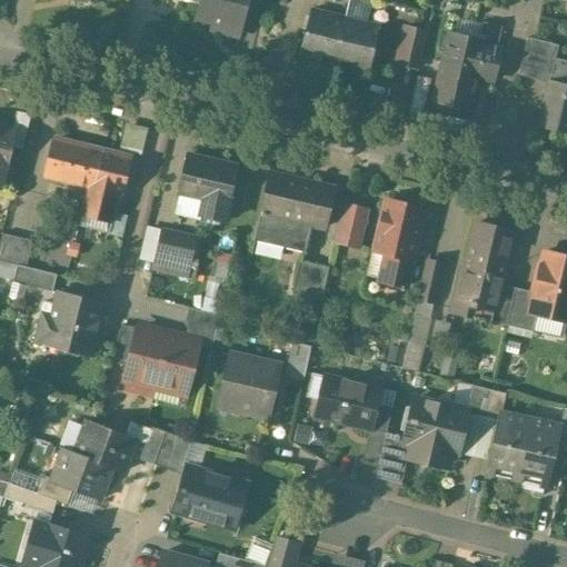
[(197,0),(194,16),(219,21),(217,30),(237,35),(245,6),(237,3),(237,0),(197,0)]
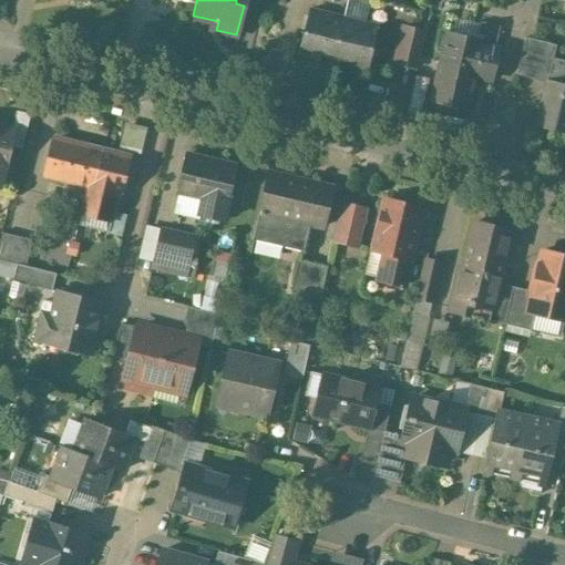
[(341,16),(308,8),(298,49),(317,53),(318,49),(332,52),(341,16)]
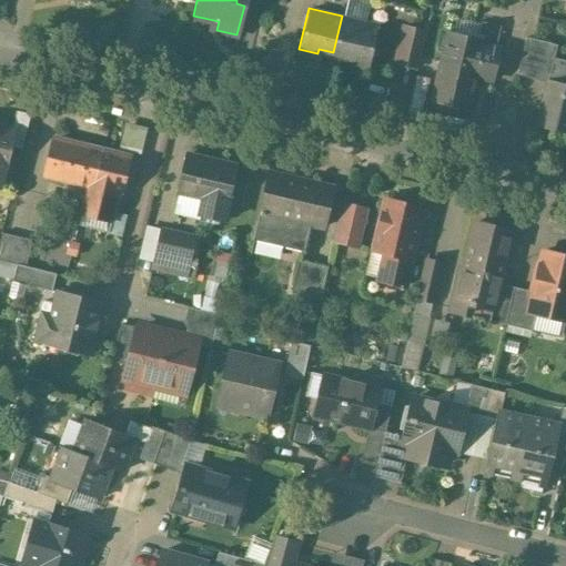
[(376,23),(342,16),(333,52),(349,56),(347,61),(366,66),(376,23)]
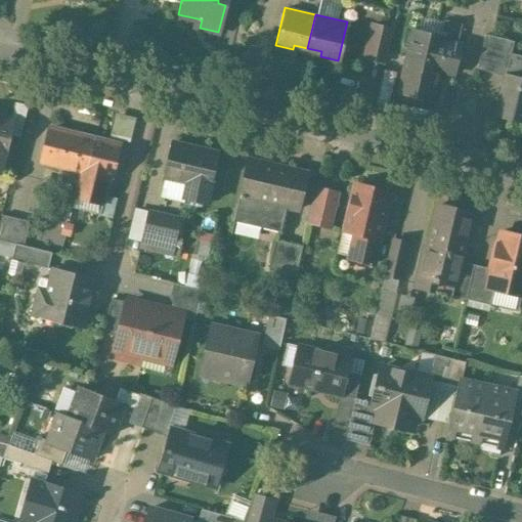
[(404,17),(394,14),(391,28),(389,36),(400,38),(404,17)]
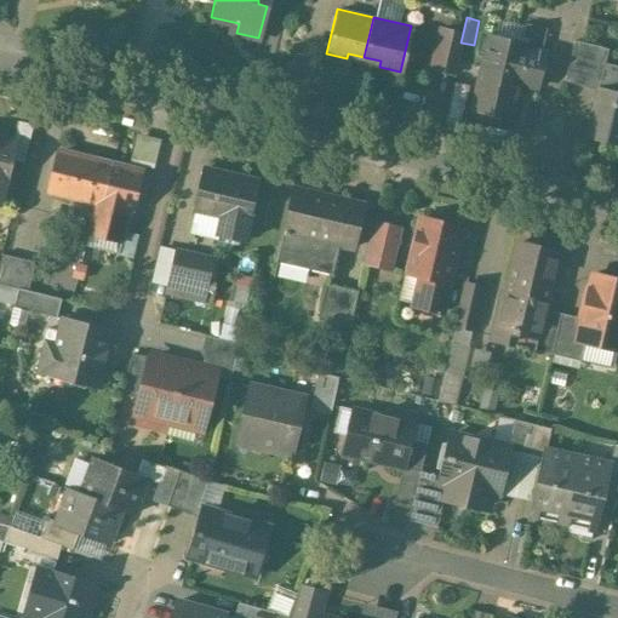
[(527,46),(487,35),(481,63),(519,73),(518,81),(534,86),(543,50),(541,50),(545,27),(524,21),(520,35),(527,36),(525,44),(527,45),(527,46)]
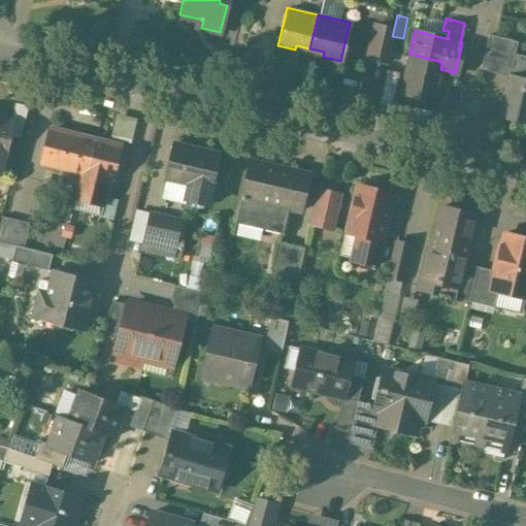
[(394,28),(373,24),(366,56),(386,60),(392,36),(394,28)]
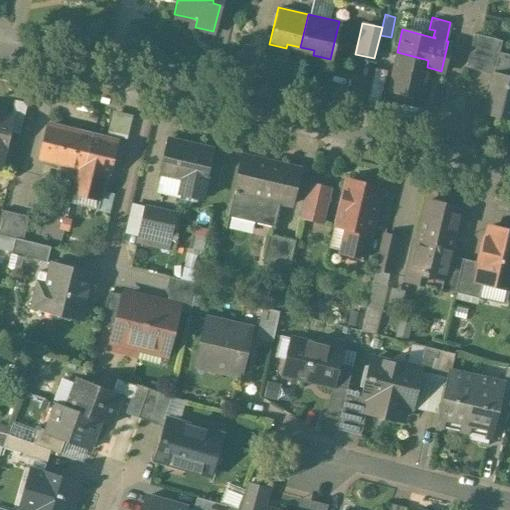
[(495,37),(472,32),(464,66),(487,71),(495,37)]
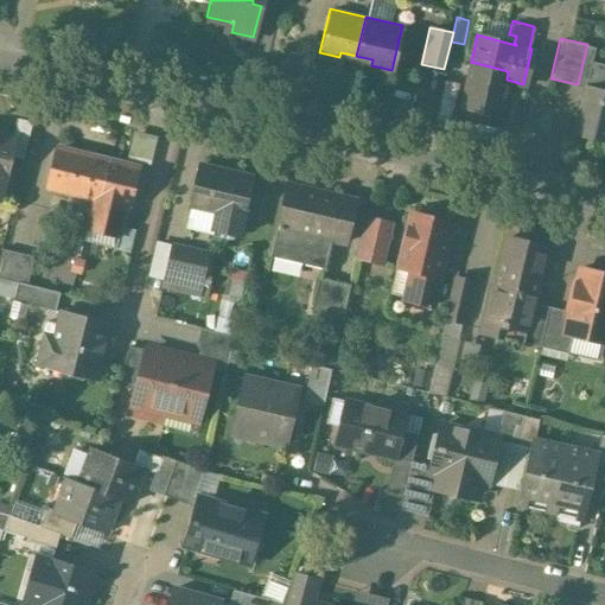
[(508,71),(471,62),(460,106),(498,115),(507,80),(508,71)]
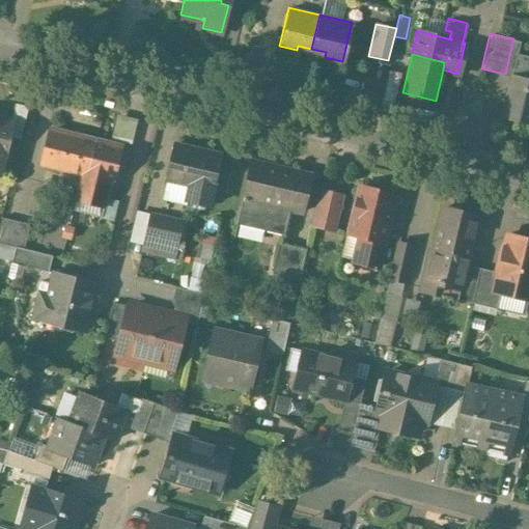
[(528,58),(514,55),(500,115),(528,121),(528,58)]
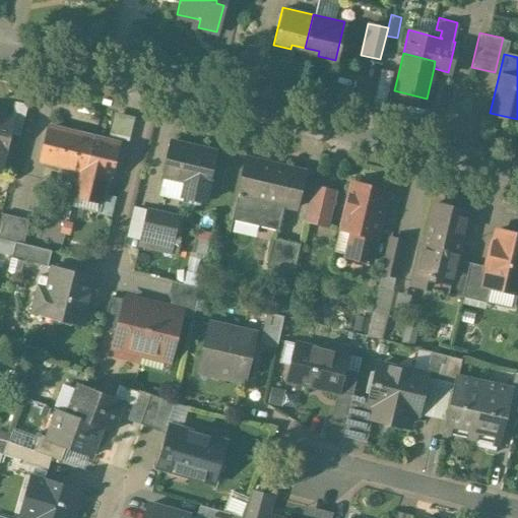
[(11,117),(0,114),(0,160),(2,153),(3,153),(11,117)]
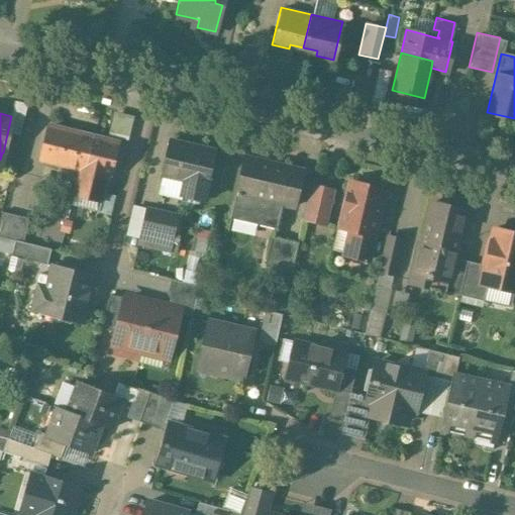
[(116,141),(92,135),(92,136),(47,125),(39,159),(78,168),(73,189),(101,195),(105,175),(108,176),(116,141)]
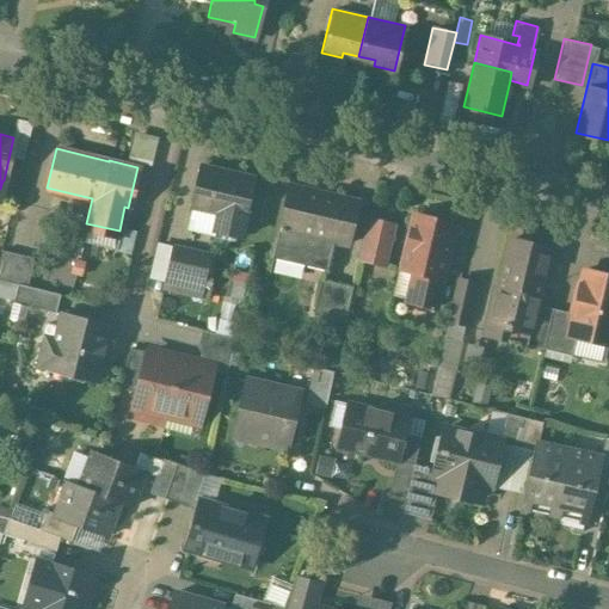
[(251,177),(200,165),(190,204),(217,211),(214,227),(238,233),(251,177)]
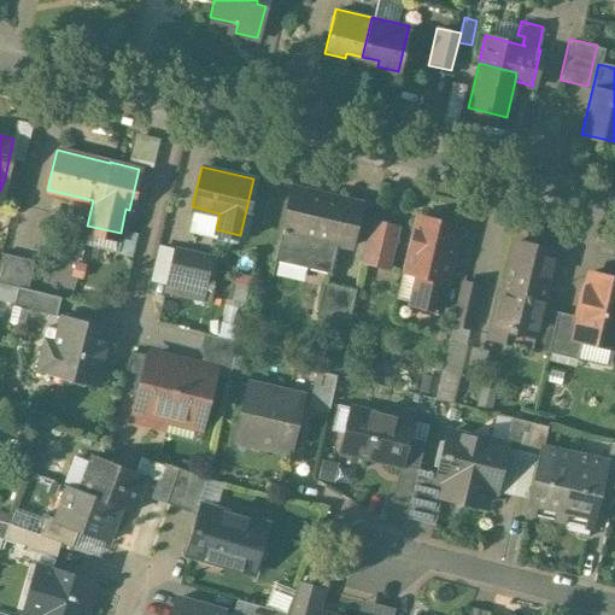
[(359,203),(290,186),(273,258),(328,271),(335,241),(350,245),(359,203)]
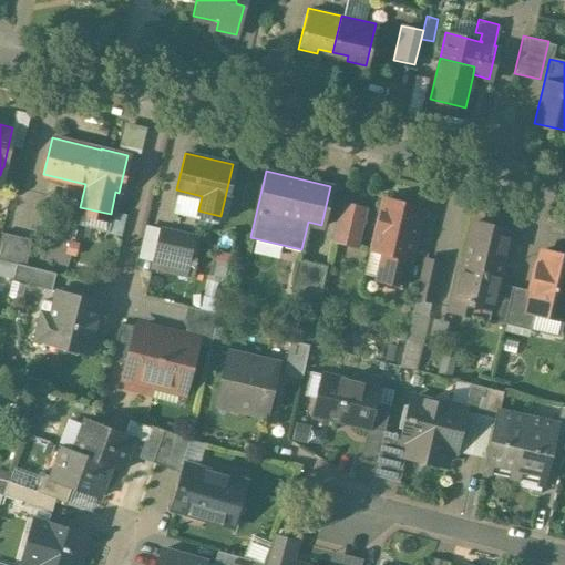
[(420,207),(383,199),(371,246),(383,249),(408,255),(420,207)]
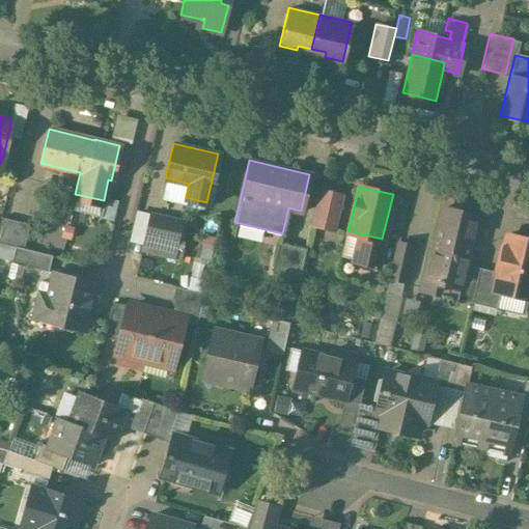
[(476,214),(442,206),(433,249),(432,251),(466,259),(476,214)]
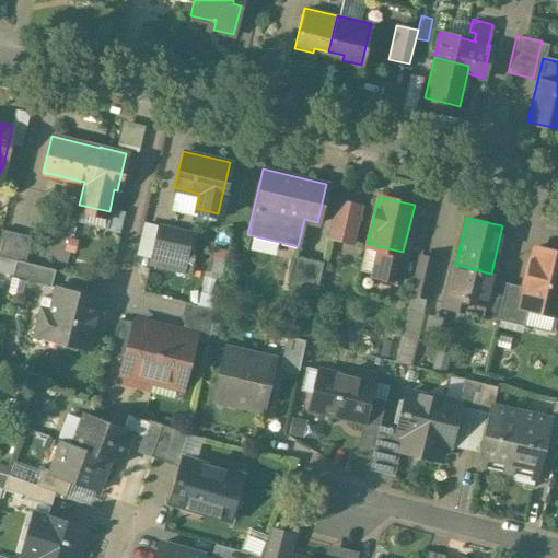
[(190,232),(157,224),(151,250),(185,258),(190,232)]
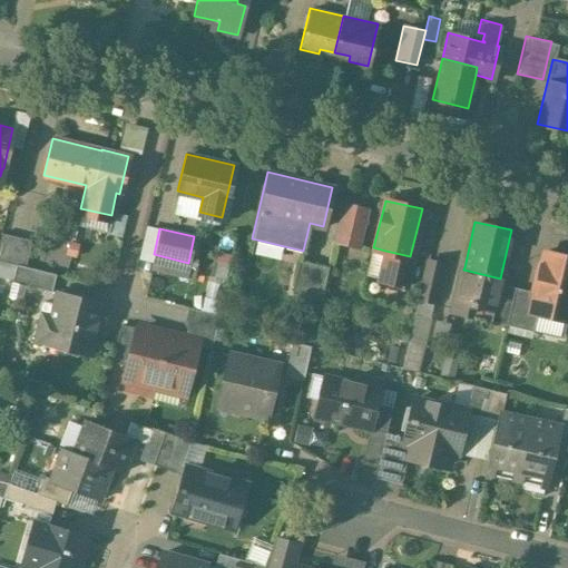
[(30,240),(0,232),(0,261),(25,266),(30,240)]
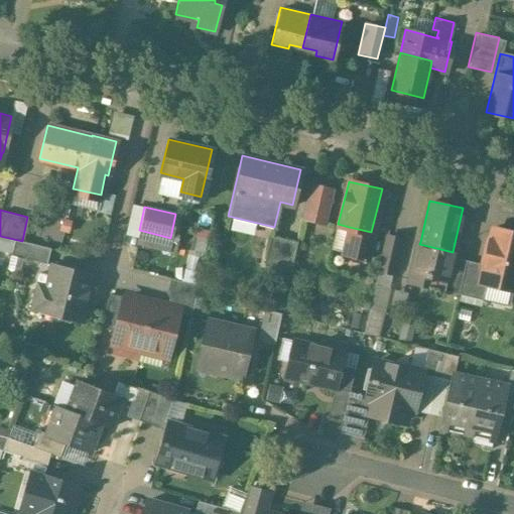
[(333,250),(343,252),(348,229),(339,227),(333,250)]
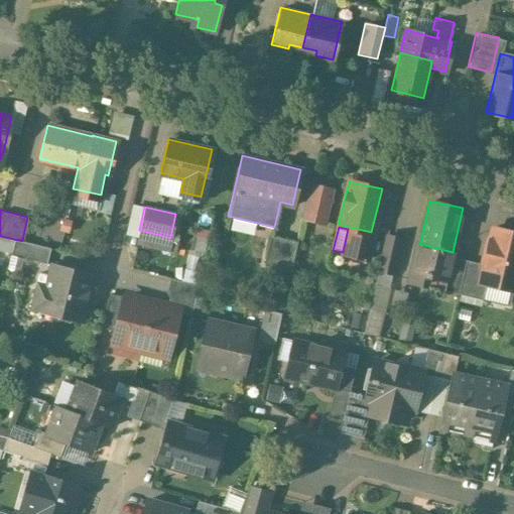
[(371,232),(349,227),(343,251),(366,257),(371,232)]
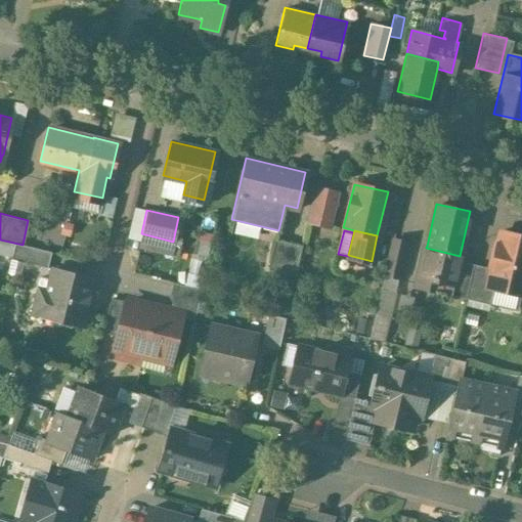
[(521,234),(499,230),(490,267),(486,286),(492,288),(521,294),(521,234)]
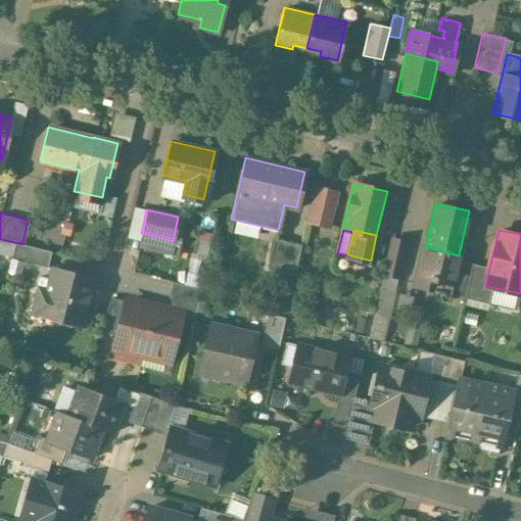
[(173,241),(141,233),(138,245),(170,253),(173,241)]
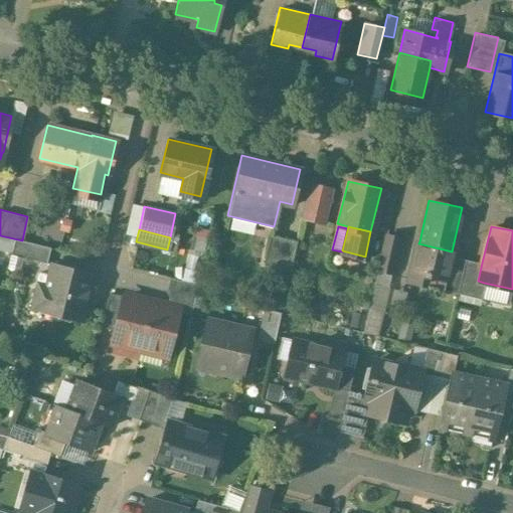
[(384,233),(376,269),(390,273),(399,237),(384,233)]
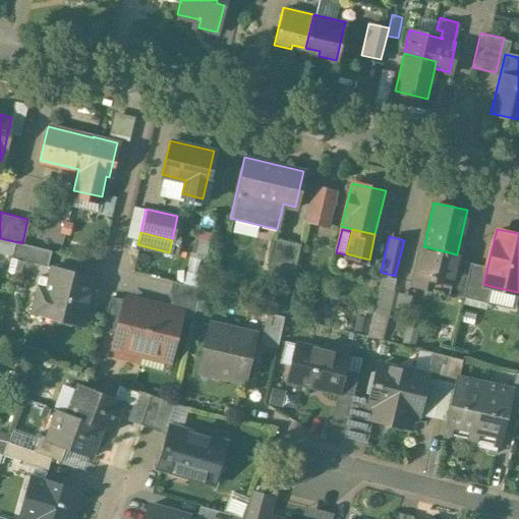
[(299,243),(273,237),(266,266),(292,272),(299,243)]
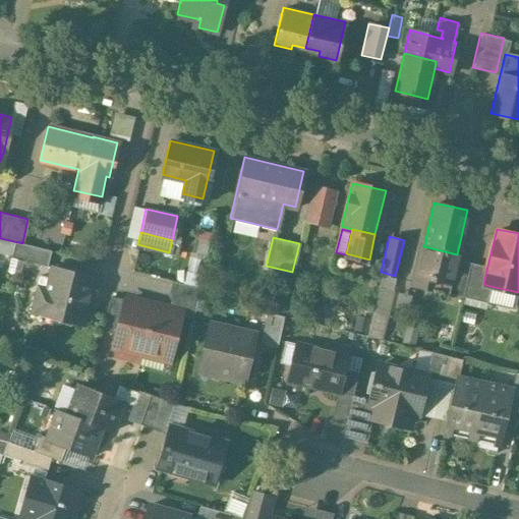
[(457,254),(423,246),(424,244),(420,243),(413,273),(427,276),(424,286),(448,292),(456,258),(457,254)]
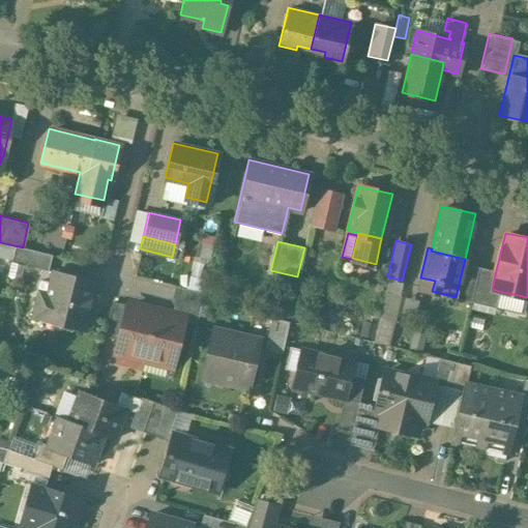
[(478,266),(464,263),(456,297),(470,301),(478,266)]
